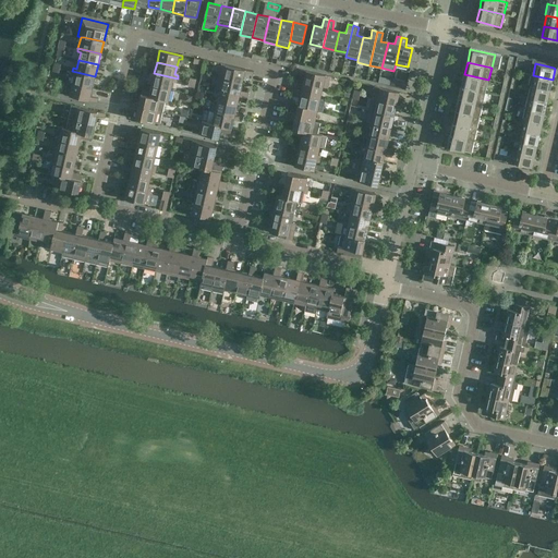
[(253,75),(253,72),(221,64),(218,76),(243,82),(245,73),(253,75)]
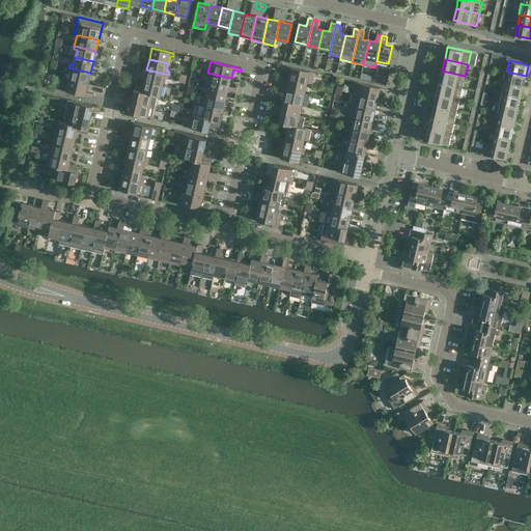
[(290,71),(288,79),(308,83),(312,84),(314,73),(284,65),(283,68),(290,71)]
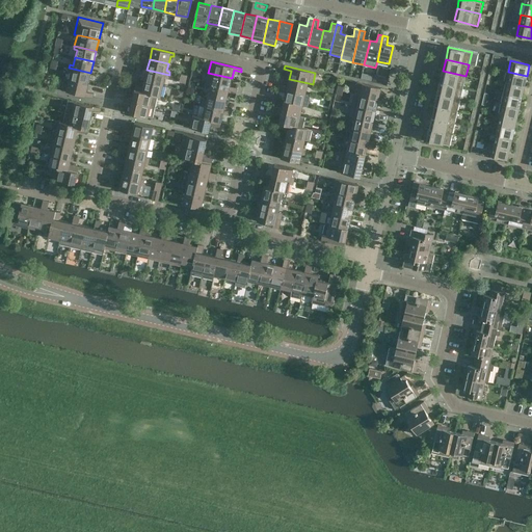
[(88,84),(90,73),(69,68),(69,71),(72,72),(70,79),(88,84)]
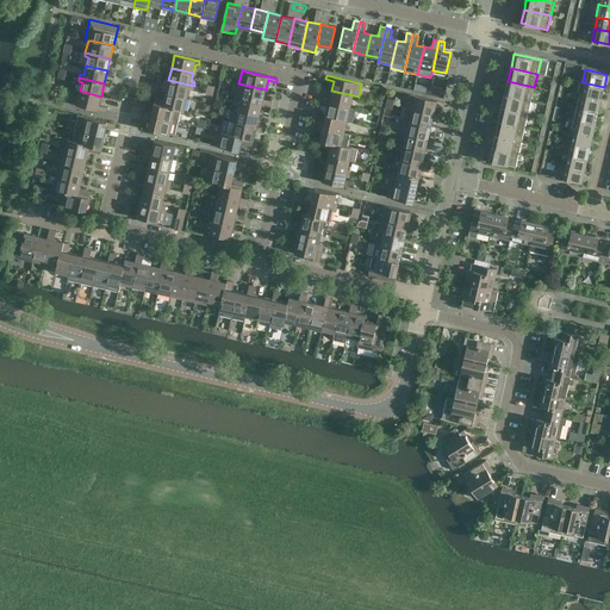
[(193,89),(194,86),(168,80),(166,93),(187,98),(190,89),(193,89)]
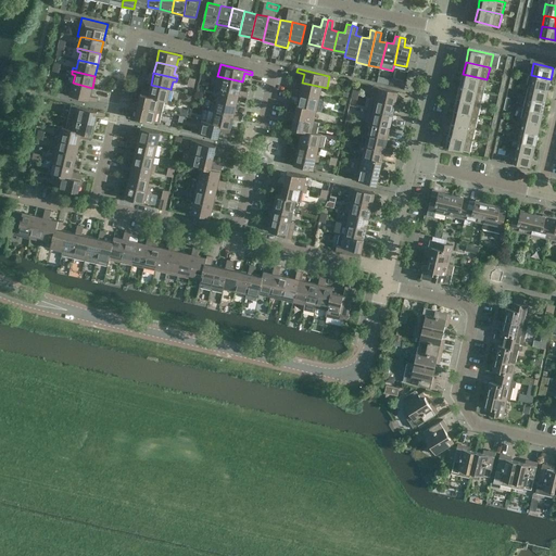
[(484,91),(487,79),(463,74),(459,86),(484,91)]
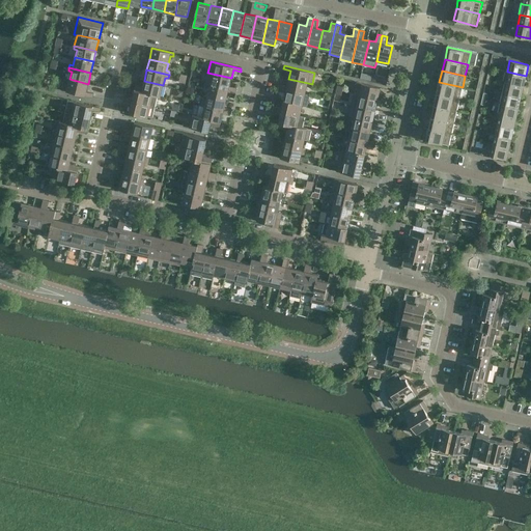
[(524,86),(526,76),(507,72),(505,71),(503,81),(505,82),(524,86)]
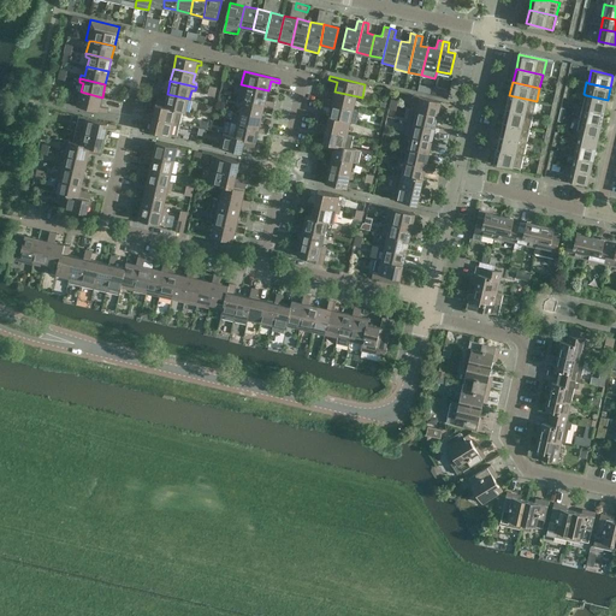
[(266,100),(268,90),(241,84),(238,96),(243,98),(265,104),(265,107),(268,107),(270,101),(266,100)]
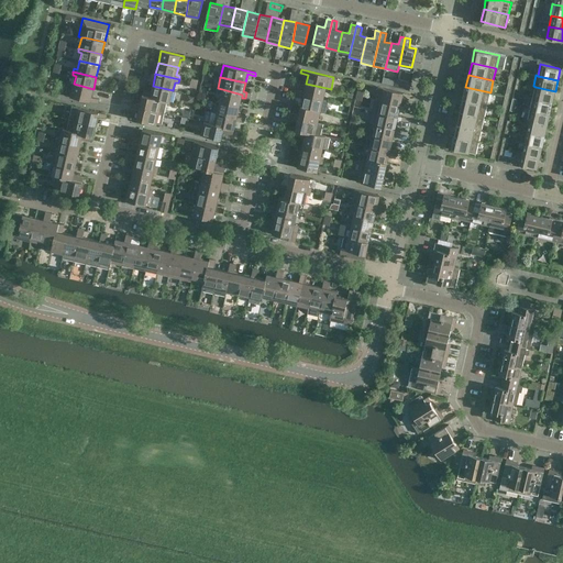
[(91,97),(94,89),(74,84),(70,96),(99,102),(99,99),(91,97)]
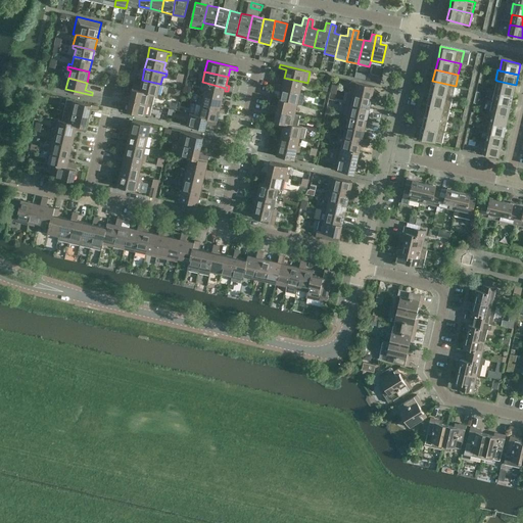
[(300,92),(303,82),(284,78),(283,85),(282,88),(300,92)]
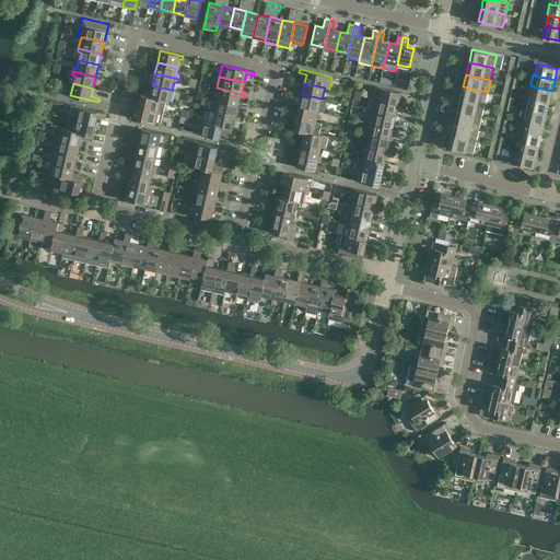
[(170,102),(172,90),(152,85),(150,96),(148,95),(149,91),(143,90),(142,95),(162,100),(167,102),(170,102)]
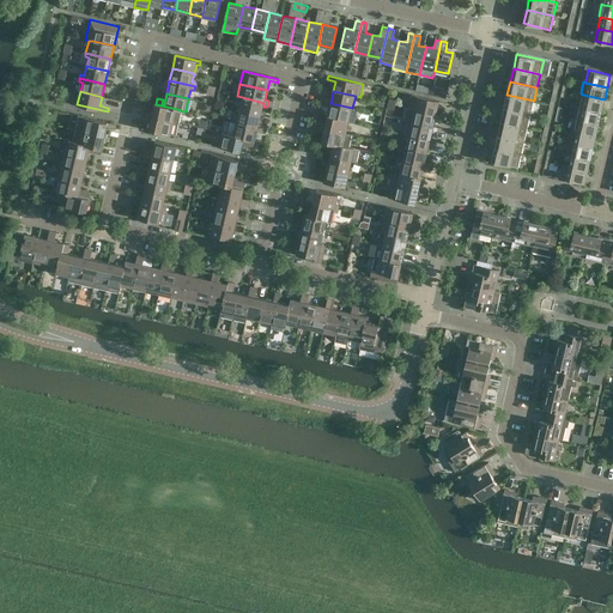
[(530,114),(534,101),(507,95),(504,108),(530,114)]
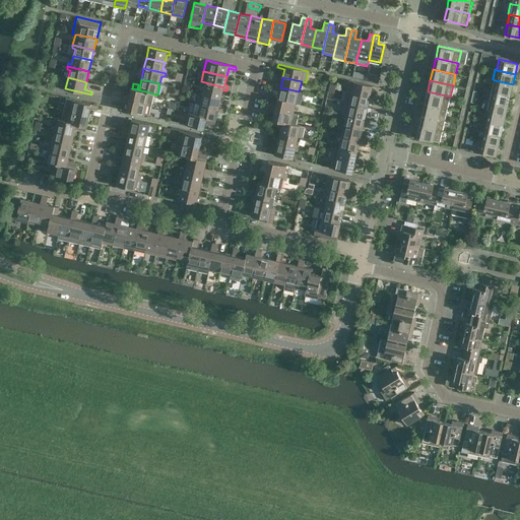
[(510,94),(513,84),(495,80),(492,90),(510,94)]
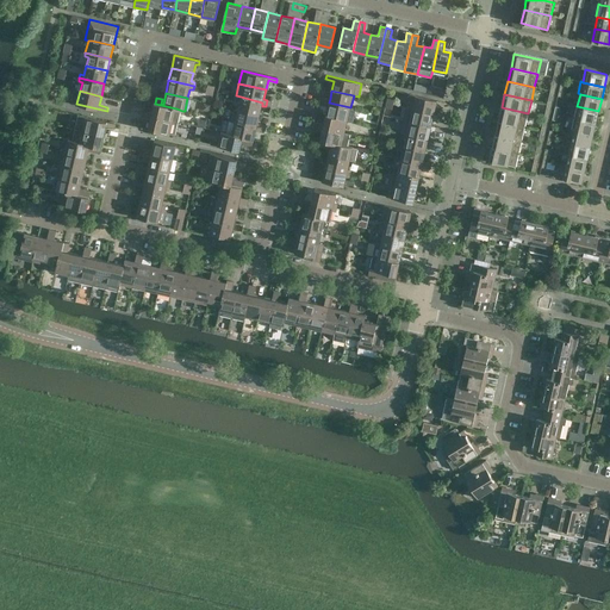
[(410,104),(409,107),(434,113),(437,100),(416,95),(414,105),(410,104)]
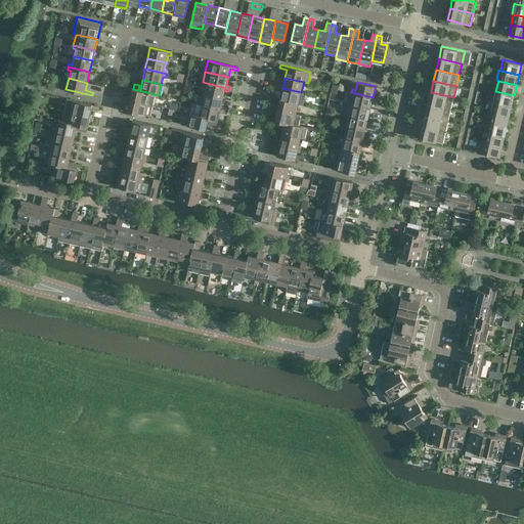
[(223,98),(225,91),(225,88),(207,83),(205,94),(223,98)]
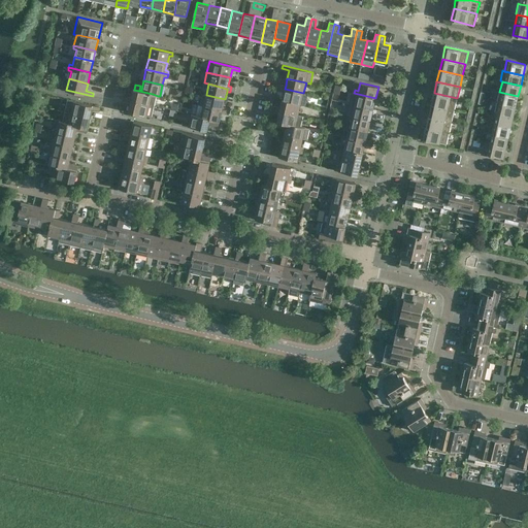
[(307,94),(303,93),(285,89),(286,86),(282,85),(281,91),(284,92),(283,99),(301,104),(305,105),(307,94)]
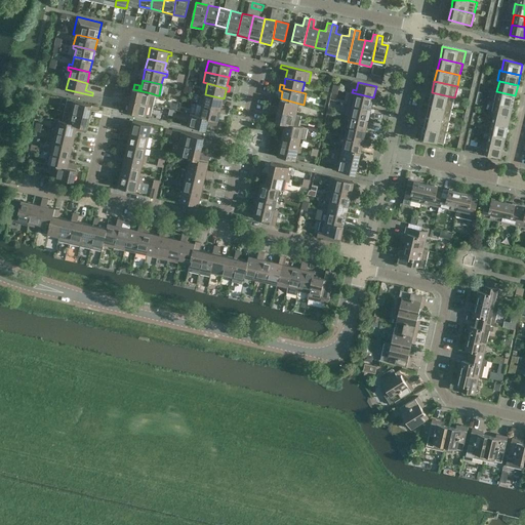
[(155,106),(157,95),(152,93),(133,89),(131,96),(130,99),(155,106)]
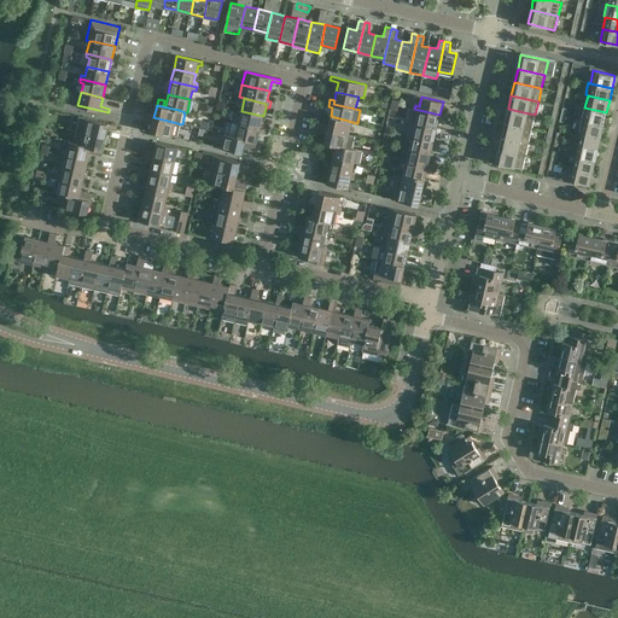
[(604,124),(606,112),(584,108),(582,120),(604,124)]
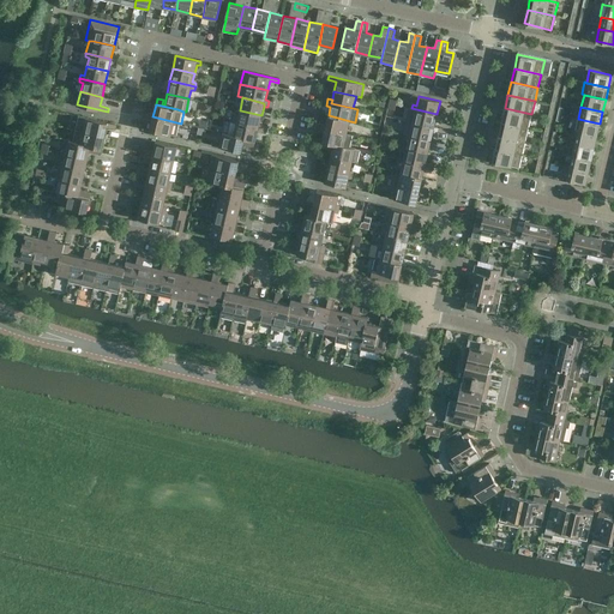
[(434,127),(437,114),(411,108),(409,121),(434,127)]
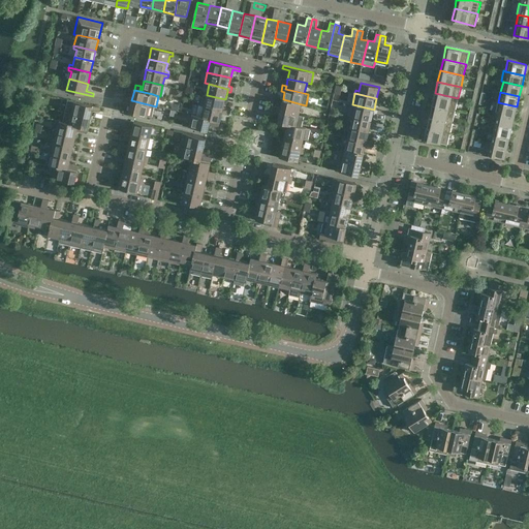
[(456,110),(458,98),(435,93),(432,104),(456,110)]
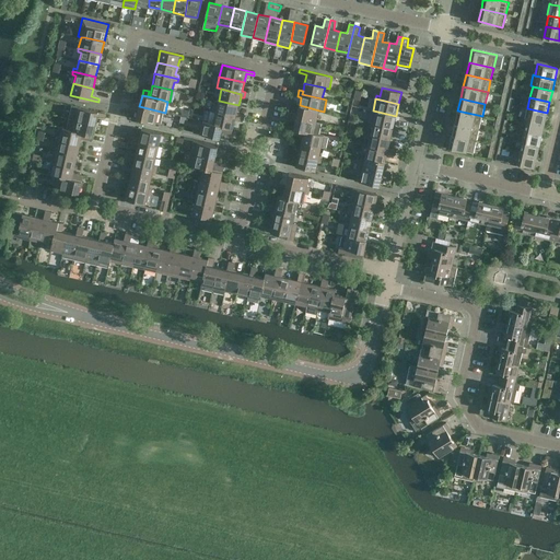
[(238,105),(219,101),(214,100),(212,112),(236,117),(235,120),(238,120),(241,115),(236,114),(238,105)]
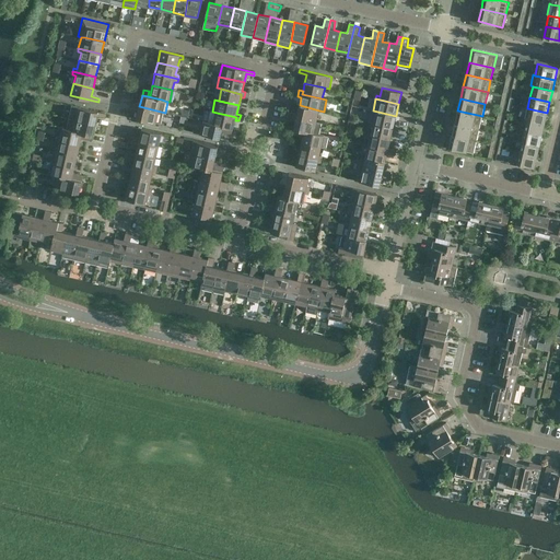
[(163,125),(165,113),(139,106),(140,103),(136,103),(135,108),(138,109),(137,118),(163,125)]
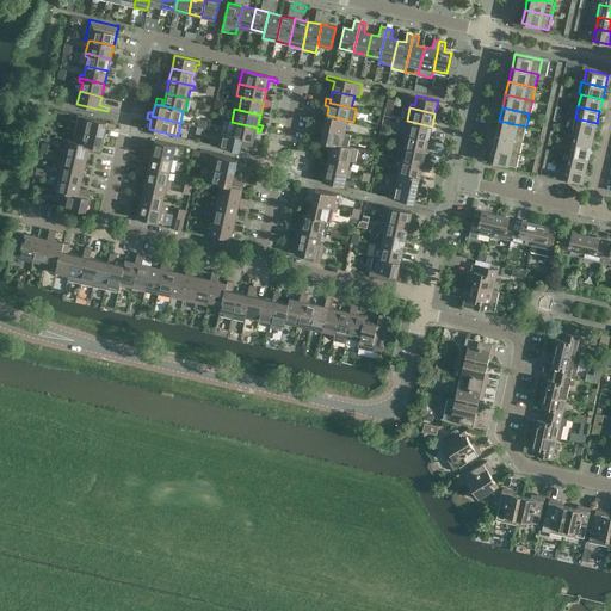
[(345,133),(349,121),(327,115),(325,124),(323,128),(345,133)]
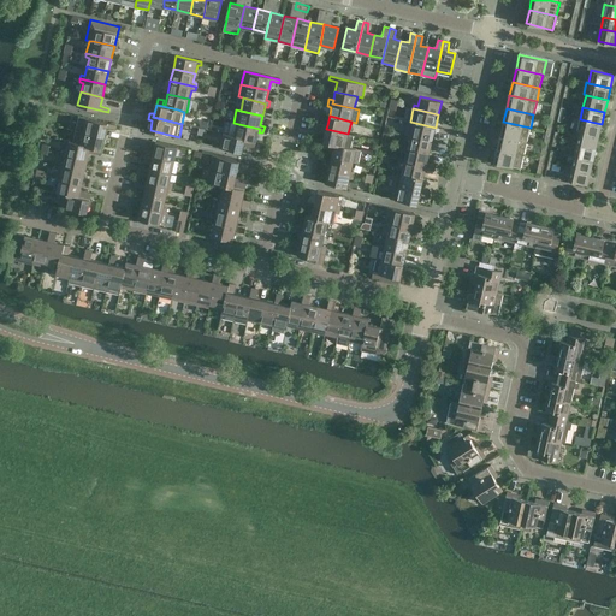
[(117,125),(113,124),(82,117),(78,130),(105,136),(107,126),(116,129),(117,125)]
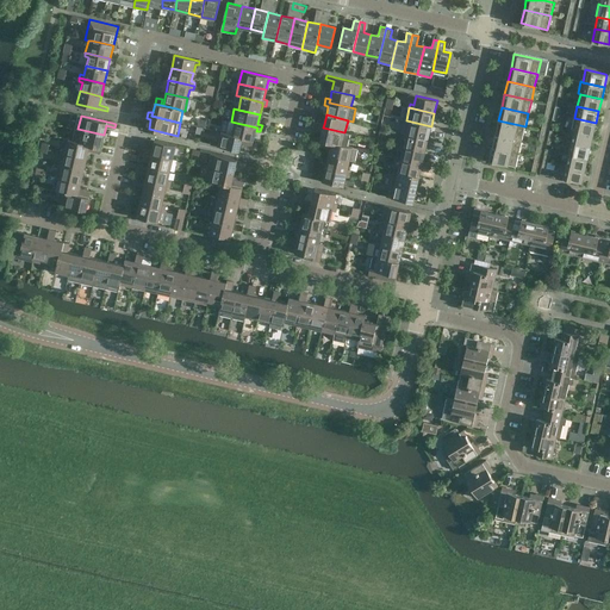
[(593,135),(596,123),(574,118),(572,130),(574,130),(593,135)]
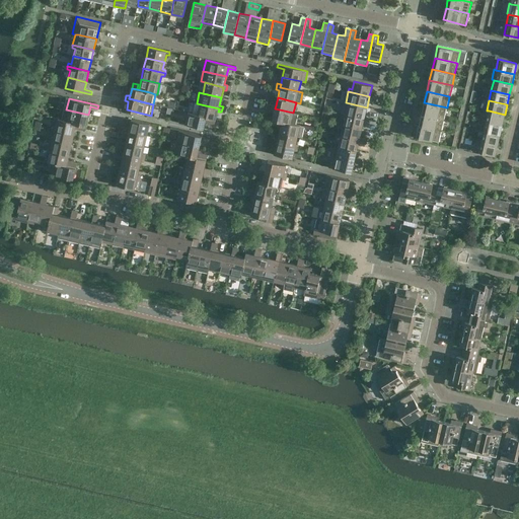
[(216,119),(218,112),(219,108),(197,103),(195,102),(193,113),(198,114),(198,115),(216,119)]
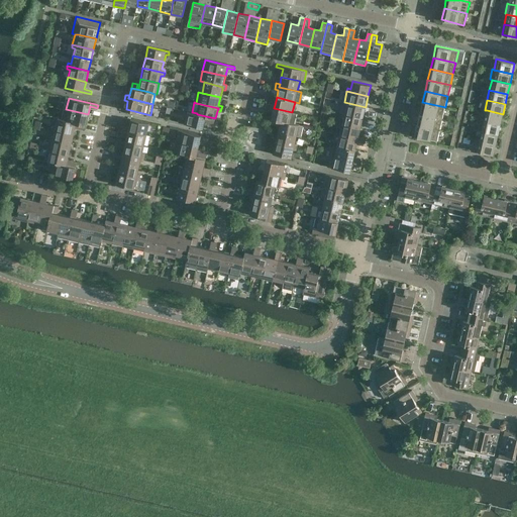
[(363,117),(366,107),(344,102),(341,113),(363,117)]
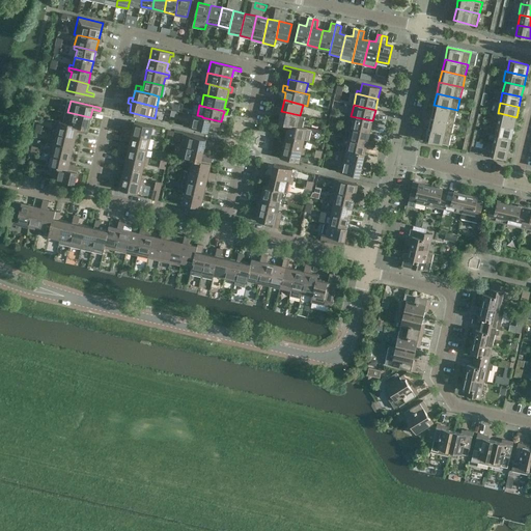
[(454,122),(457,110),(434,105),(431,116),(454,122)]
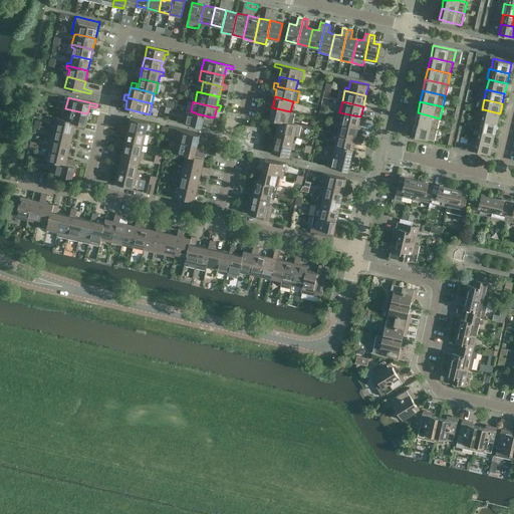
[(288,122),(288,121),(290,111),(272,107),(273,104),(269,103),(268,109),(272,110),(270,118),(288,122)]
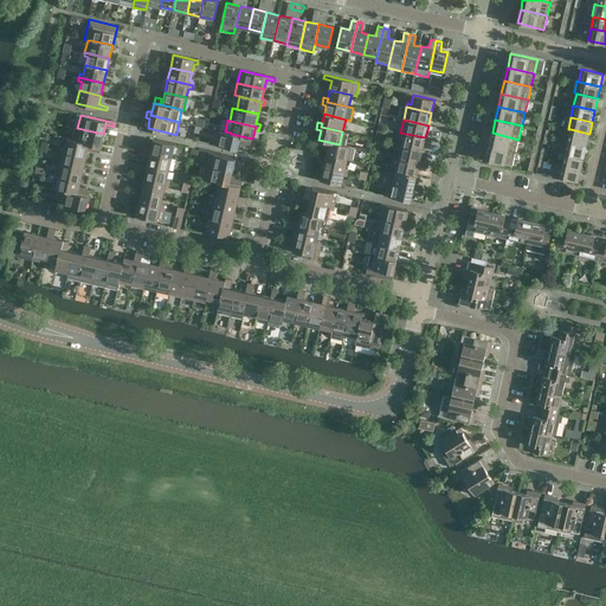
[(101,147),(103,134),(77,128),(75,140),(79,141),(101,147)]
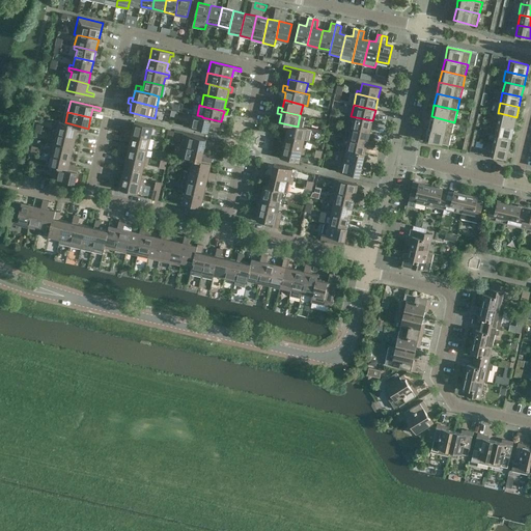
[(513,128),(516,117),(500,113),(498,123),(513,128)]
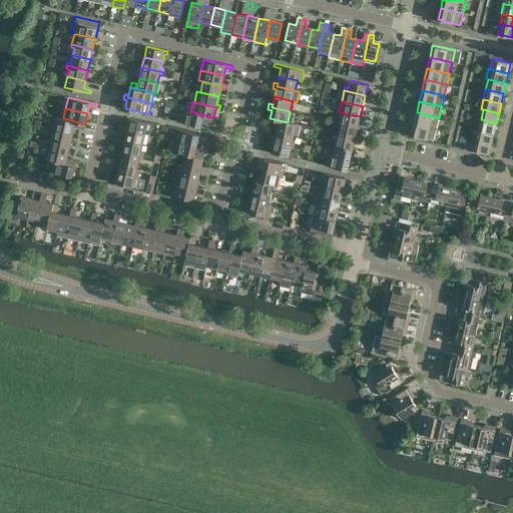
[(212,122),(213,117),(195,113),(195,112),(190,111),(186,110),(183,122),(201,126),(203,120),(212,122)]
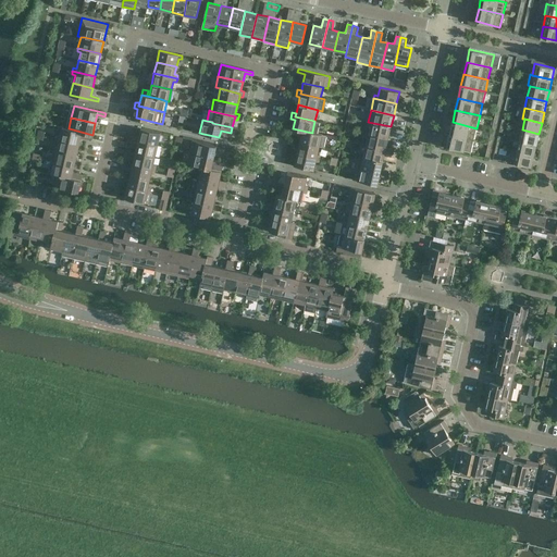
[(388,138),(391,126),(368,122),(368,125),(371,125),(369,134),(388,138)]
